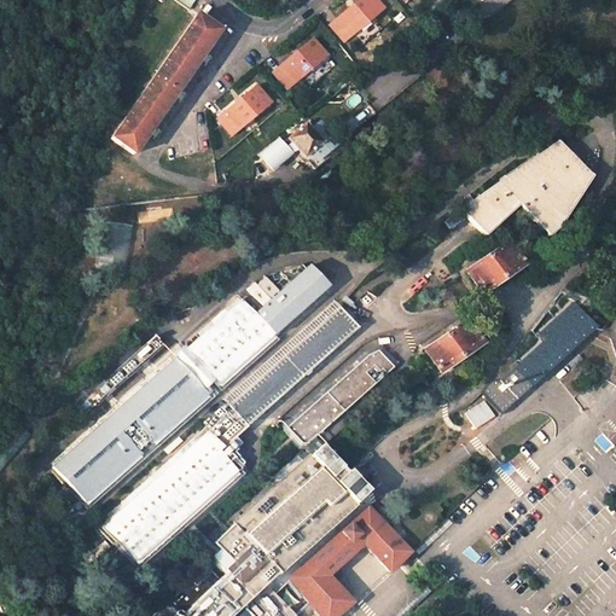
[(359,0),(332,22),(346,39),(385,6),(381,0),(359,0)]
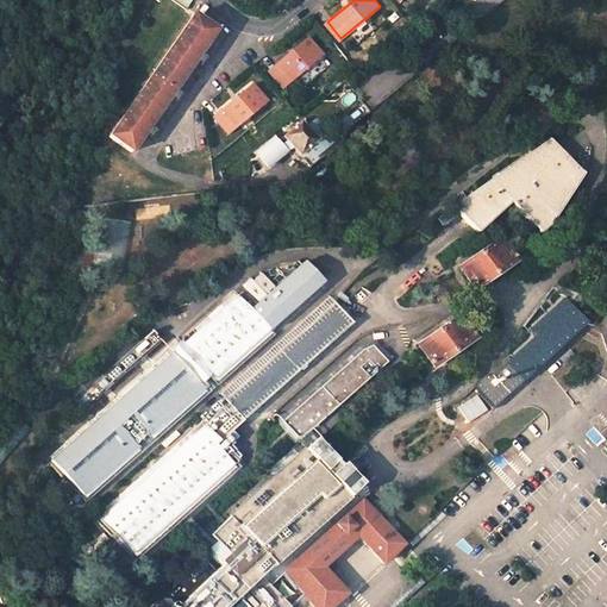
[(111,135),(132,151),(218,29),(195,13),(111,135)]
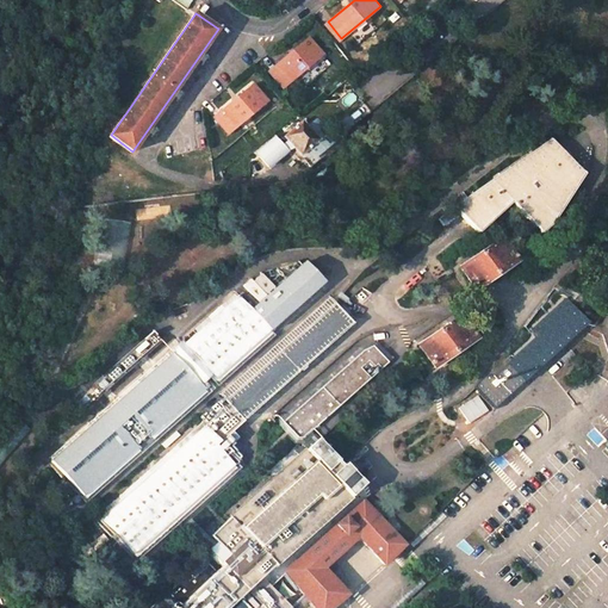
[(286,85),(326,53),(311,35),(273,68),(286,85)]
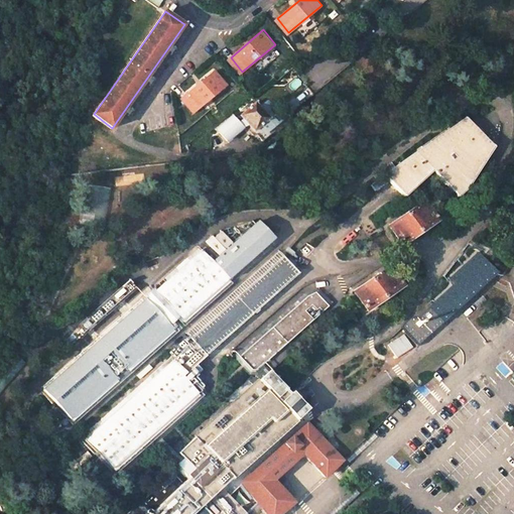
[(215,70),(182,97),(195,112),(227,84),(215,70)]
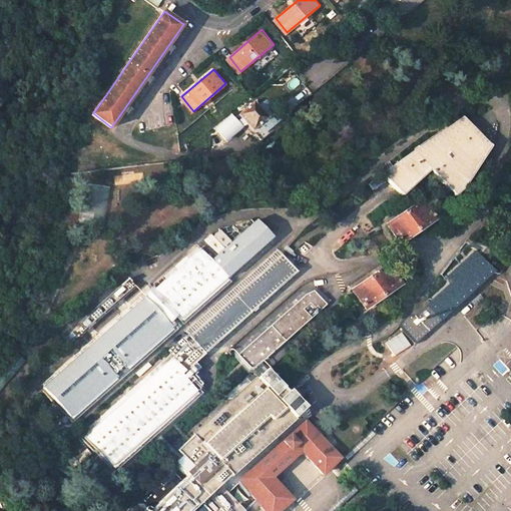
[(256,100),(240,113),(254,129),(264,139),(296,113),(287,103),(278,110),(268,98),(260,104),(256,100)]
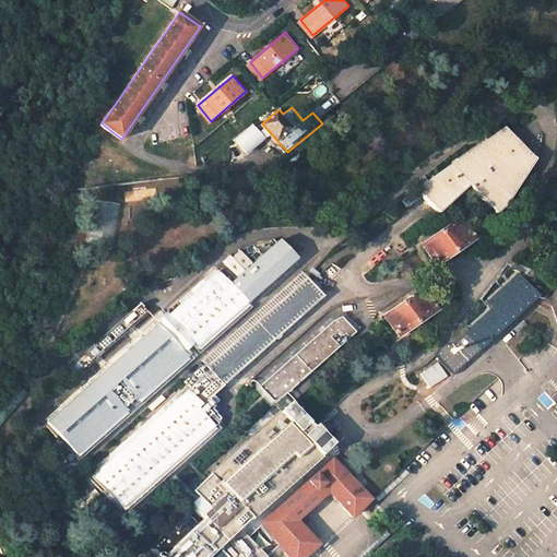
[(236,139),(250,154),(269,137),(255,121),(236,139)]
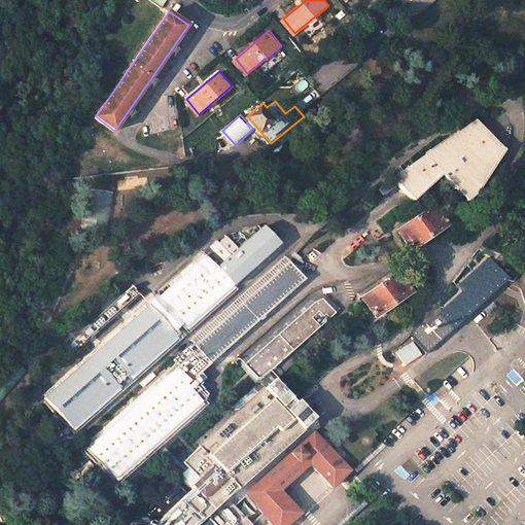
[(445,168),(470,198),(476,193),(504,149),(477,118),(394,176),(411,195),(445,168)]
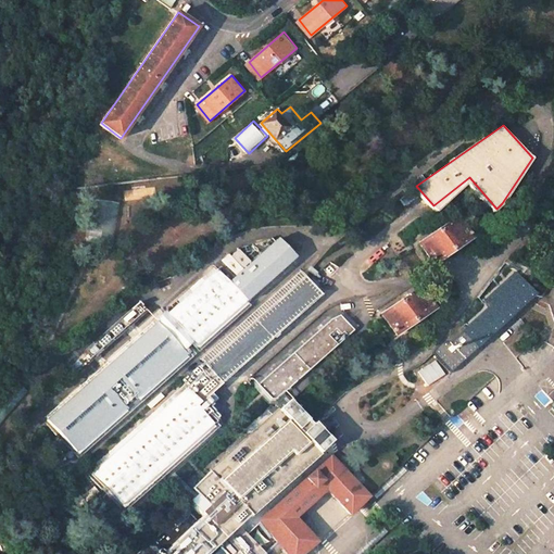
[(468,183),(494,211),(496,209),(469,177),(433,205),(438,210),(468,183)]
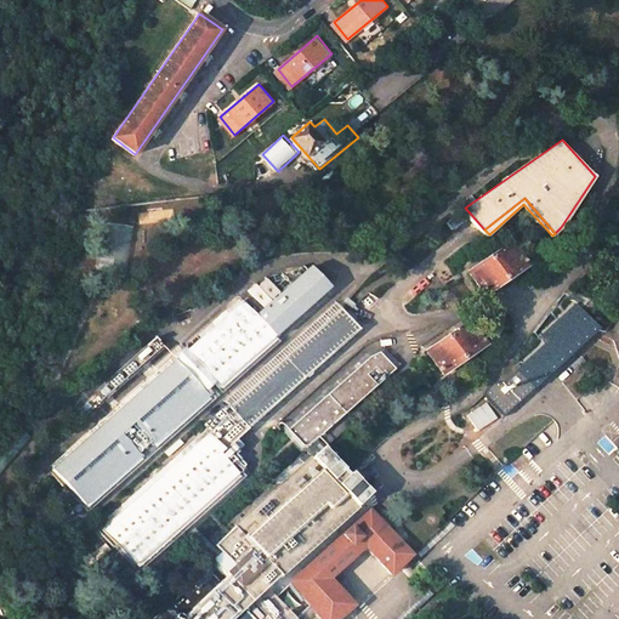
[(109,221),(102,270),(129,273),(136,225),(109,221)]
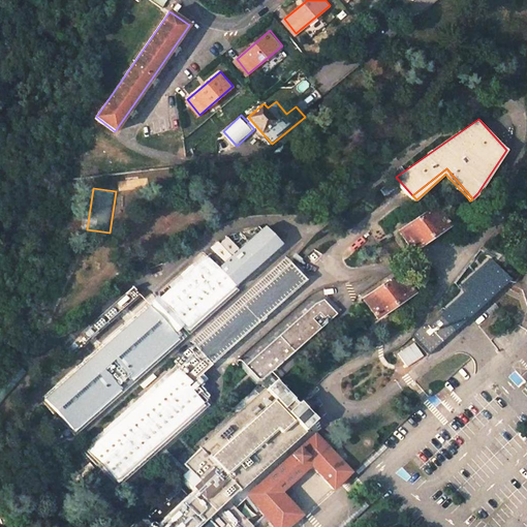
[(437,205),(401,229),(414,249),(451,224),(437,205)]
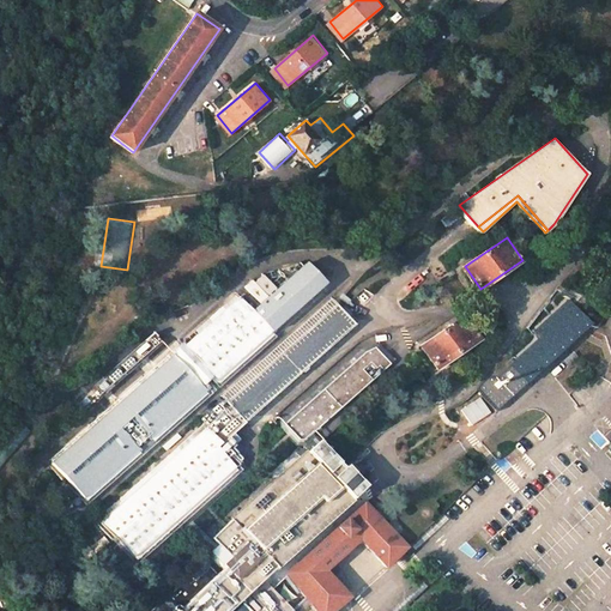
[(188,343),(187,343),(216,375),(218,379),(328,283),(310,262),(279,289),(271,296),(258,282),(255,279),(247,285),(262,303),(260,306),(254,310),(252,307),(242,296),(230,306),(215,319),(188,343)]
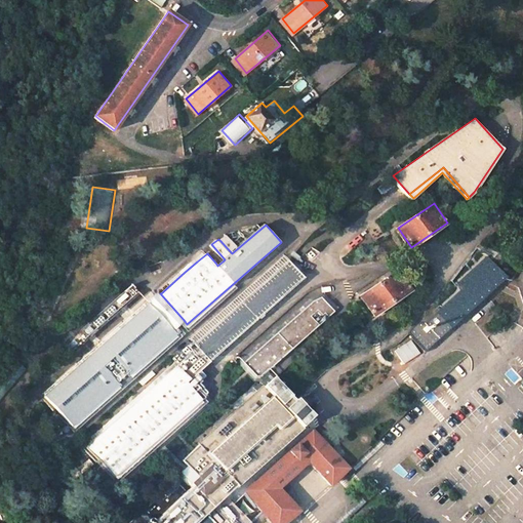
[(228,234),(220,240),(231,252),(238,246),(228,234)]
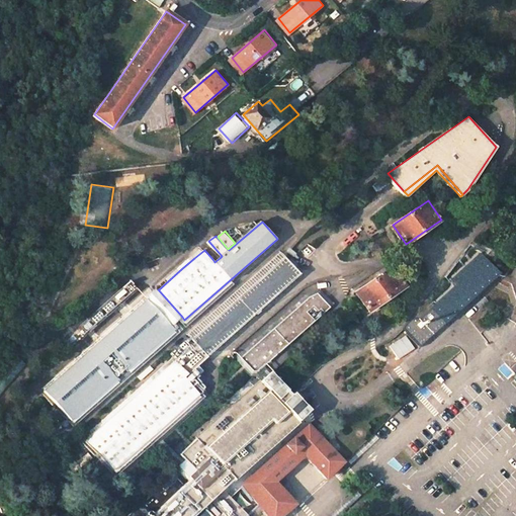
[(194,258),(204,250),(200,246),(191,254),(194,258)]
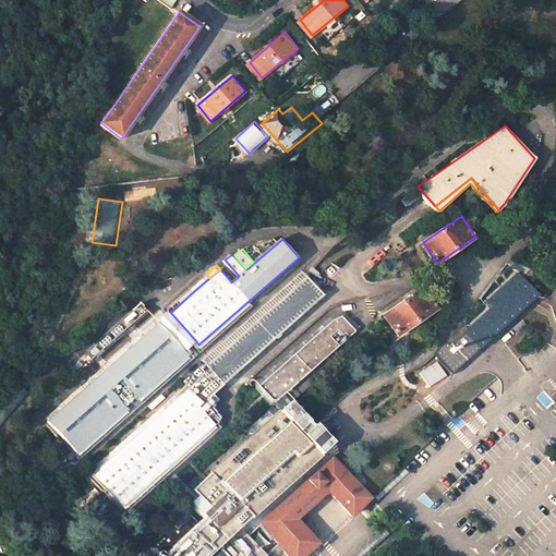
[(303,268),(206,353),(216,364),(312,279),(303,268)]
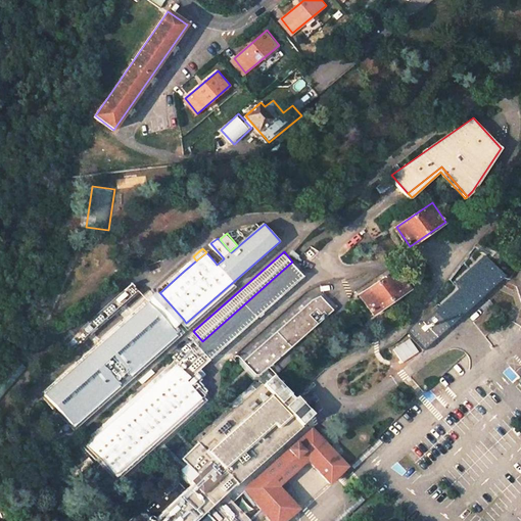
[(303,251),(292,262),(300,272),(313,262),(303,251)]
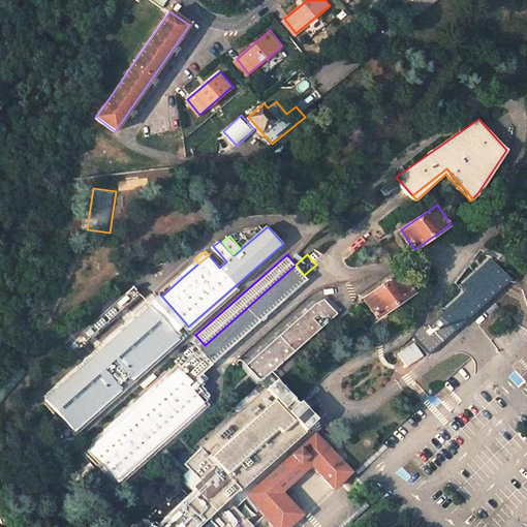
[(414,335),(431,353),(513,278),(497,261),(430,323),(424,323),(414,335)]
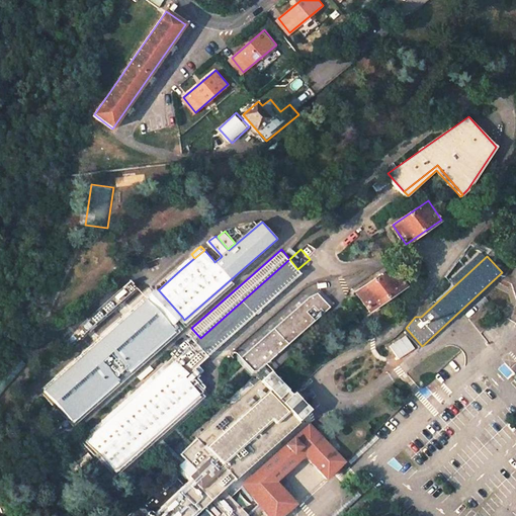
[(196,341),(208,355),(302,273),(297,269),(289,259),(200,338),(196,341)]
